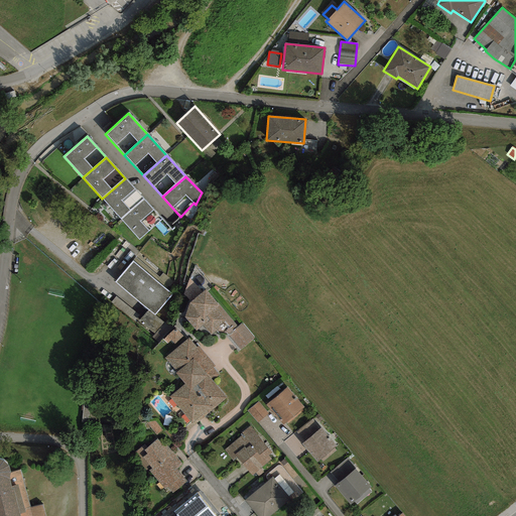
[(144,200),(125,178),(102,199),(121,220),(144,200)]
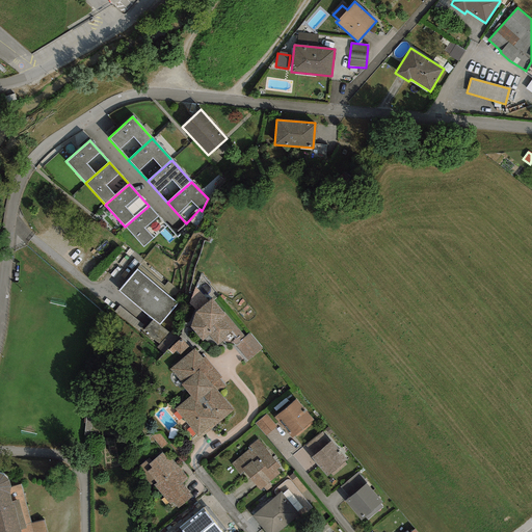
[(167,225),(149,206),(125,227),(143,247),(167,225)]
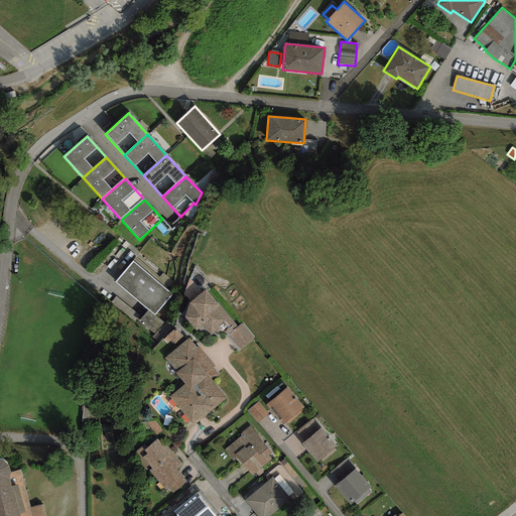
[(172,293),(132,261),(114,282),(155,315),(172,293)]
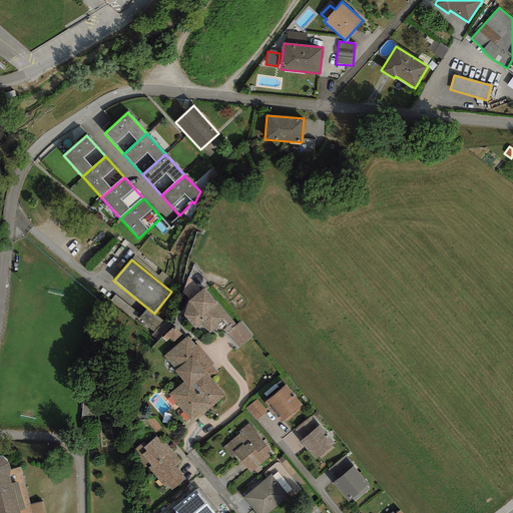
[(215,302),(203,289),(200,291),(188,277),(181,293),(188,301),(187,302),(182,316),(195,329),(201,324),(209,333),(215,329),(216,332),(224,331),(225,333),(239,348),(253,336),(240,321),(235,325),(216,301),(215,302)]
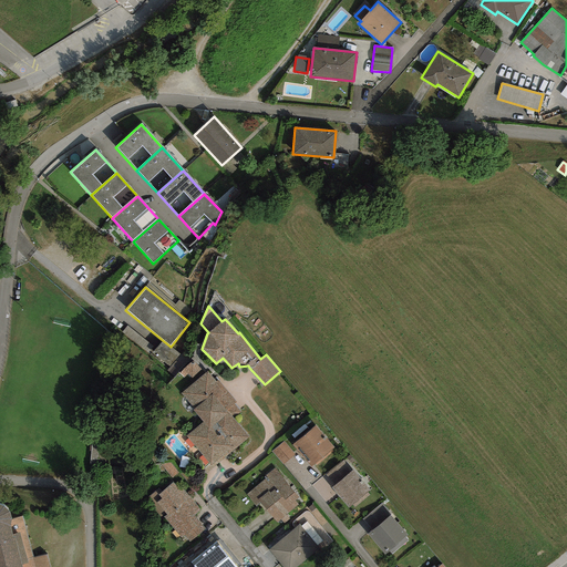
[(192,361),(179,373),(193,383),(181,393),(194,409),(192,411),(203,422),(186,436),(212,468),(249,437),(234,418),(240,411),(234,404),(236,402),(217,380),(215,381),(207,371),(204,373),(192,361)]
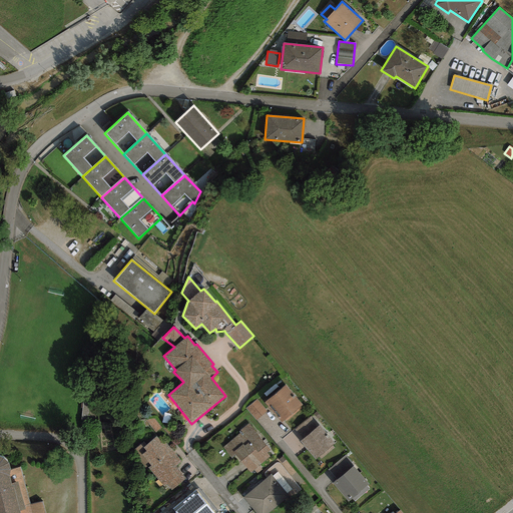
[(302,406),(285,385),(264,403),(281,423),(285,420),(287,422),(301,410),(299,408),(302,406)]
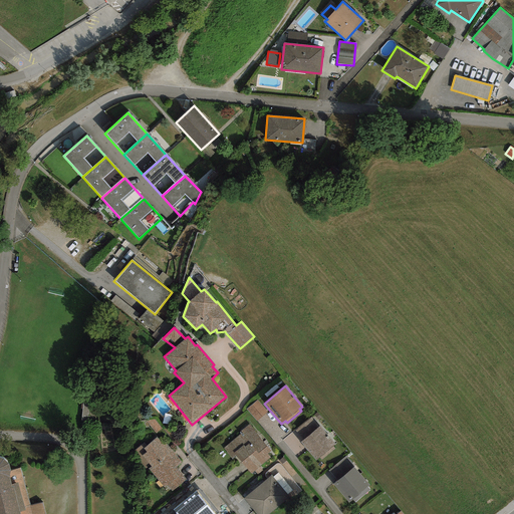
[(257,400),(247,409),(256,421),(267,412),(257,400)]
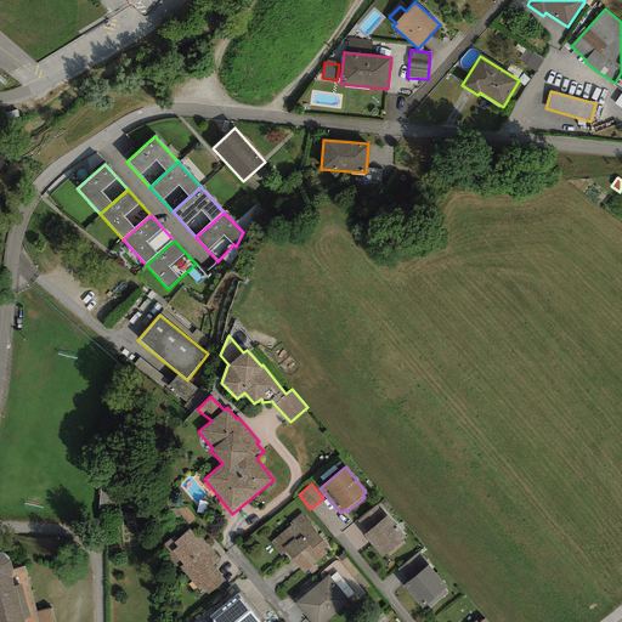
[(367,532),(386,516),(377,504),(357,521),(367,532)]
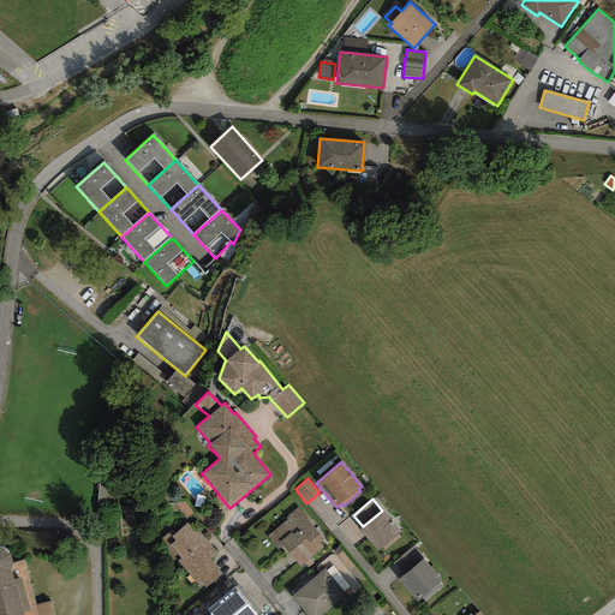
[(267,536),(278,549),(281,545),(299,567),(323,547),(320,543),(324,539),(306,519),(308,518),(298,507),(288,515),(290,518),(267,536)]
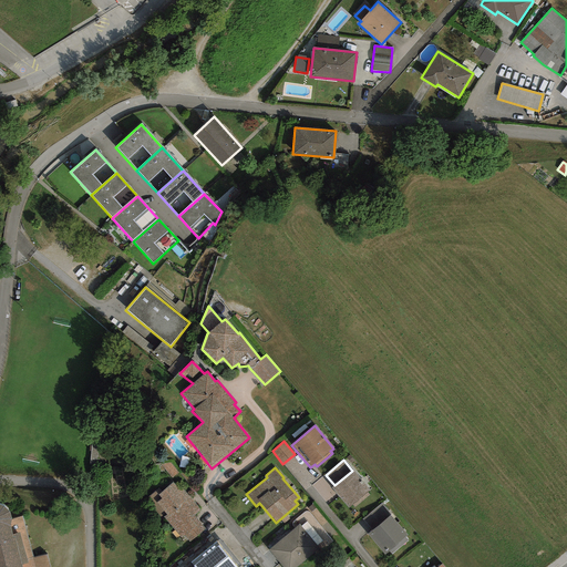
[(369,492),(352,471),(334,485),(331,487),(349,508),(352,505),(354,507),(369,495),(367,493),(369,492)]
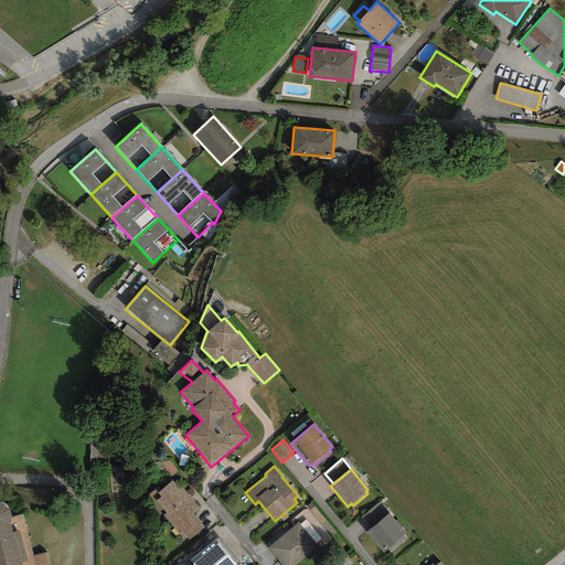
[(178,488),(172,480),(160,490),(158,487),(146,497),(161,516),(163,515),(182,539),(184,536),(188,541),(204,528),(192,512),(199,508),(181,486),(178,488)]
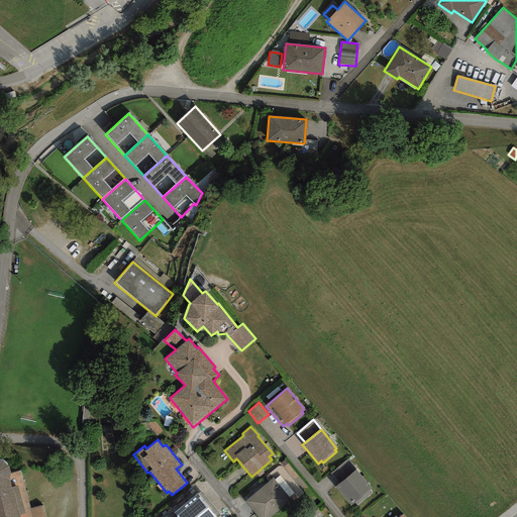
[(338,484),(355,470),(356,469),(348,458),(330,474),(338,484)]
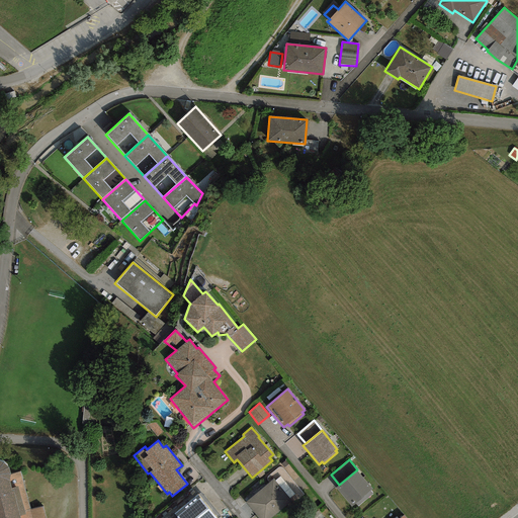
[(30,510),(20,471),(10,476),(10,472),(9,470),(8,467),(7,465),(4,463),(1,461),(0,460),(0,517),(45,517),(42,507),(30,510)]
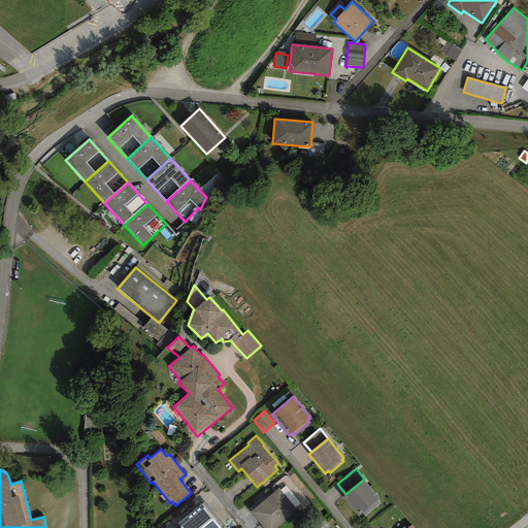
[(380,499),(363,480),(345,494),(341,497),(359,517),(362,514),(365,517),(380,504),(376,501),(380,499)]
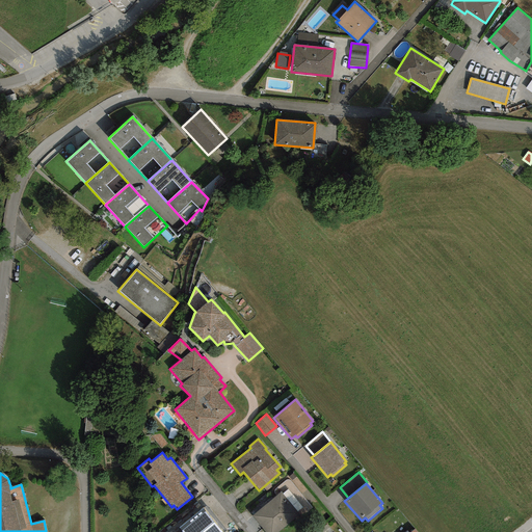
[(281,491),(251,516),(265,531),(277,531),(299,514),(281,491)]
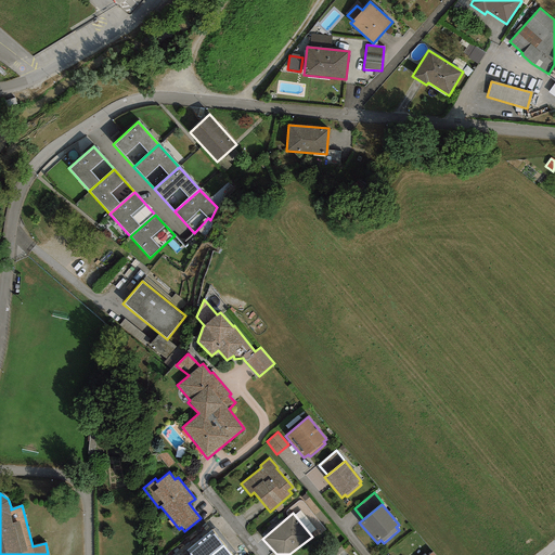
[(232,554),(211,530),(186,551),(190,554),(232,554)]
